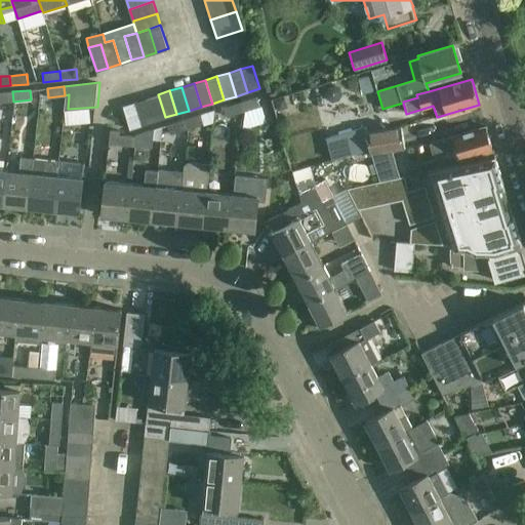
[(0,103),(13,102),(12,91),(0,92),(0,103)]
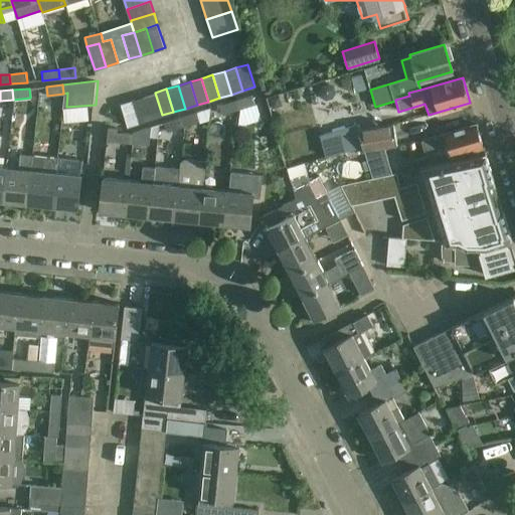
[(155,93),(144,96),(151,119),(162,115),(155,93)]
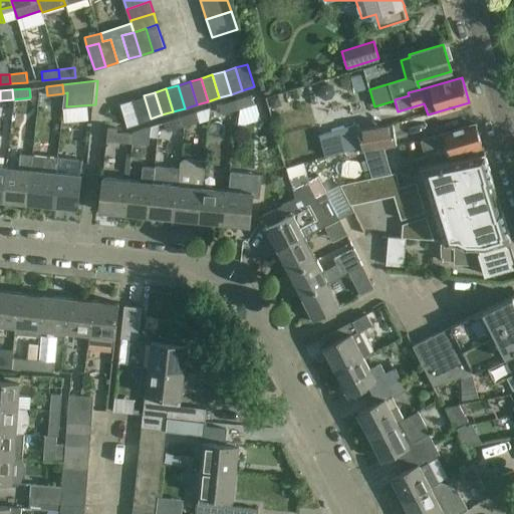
[(144,95),(132,99),(139,122),(151,118),(144,95)]
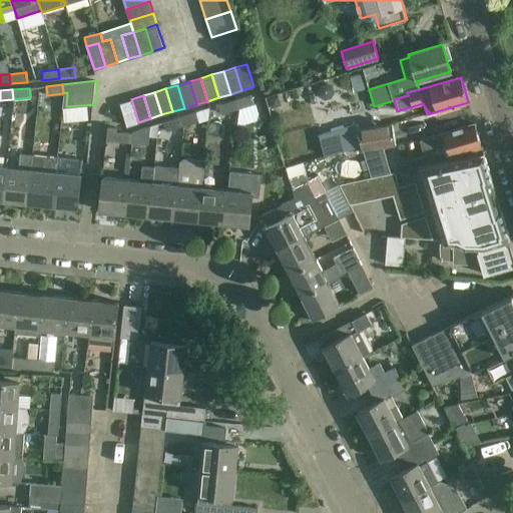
[(233,100),(236,108),(238,108),(243,125),(259,120),(251,95),(233,100)]
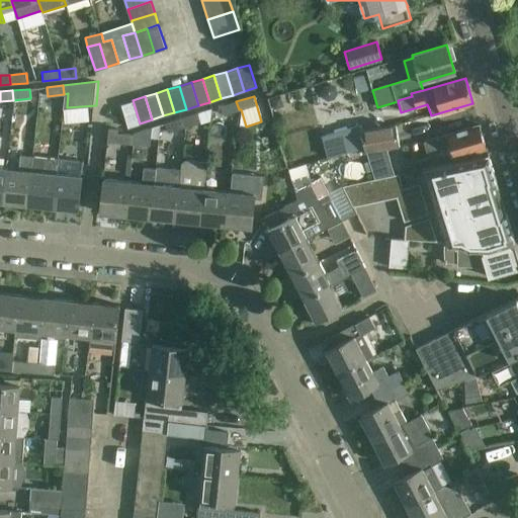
[(140,123),(133,100),(121,103),(128,126),(140,123)]
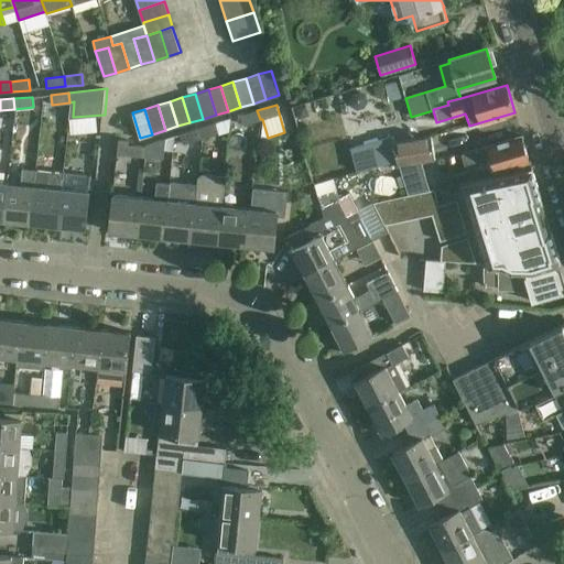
[(243,125),(260,119),(257,110),(240,116),(243,125)]
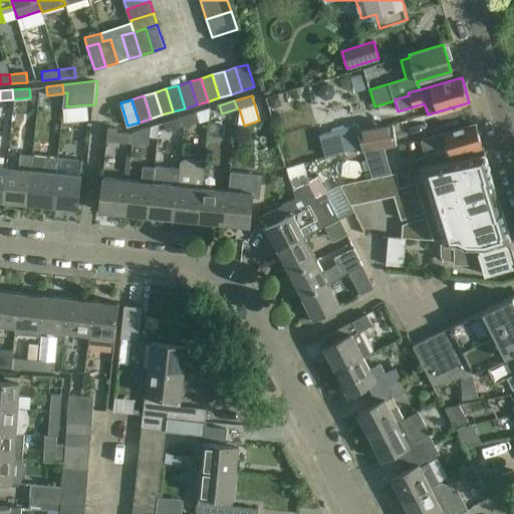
[(195,112),(179,117),(181,126),(198,121),(195,112)]
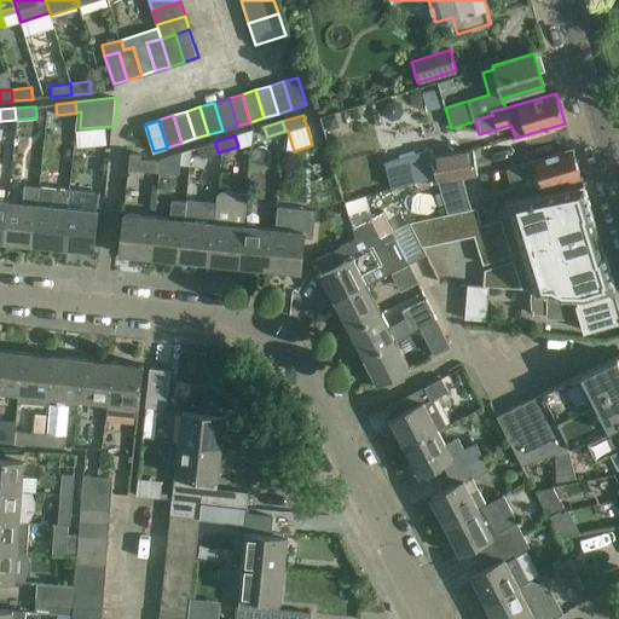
[(218,152),(215,142),(197,146),(200,157),(218,152)]
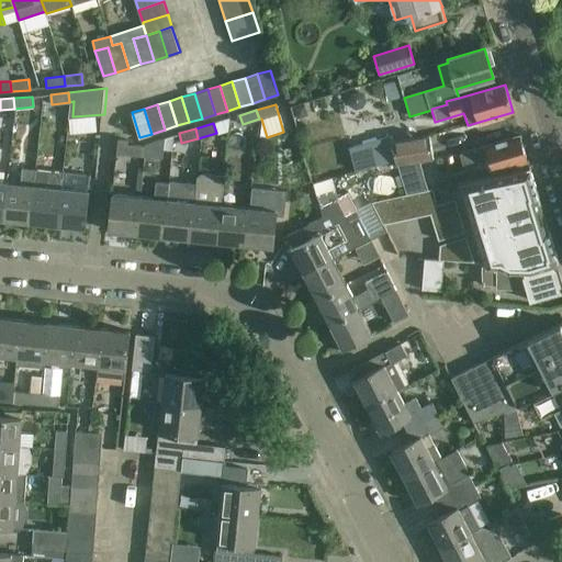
[(428,135),(390,142),(394,158),(396,164),(434,158),(428,135)]
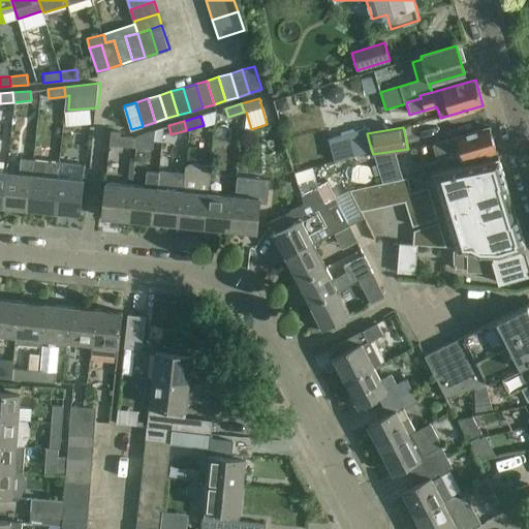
[(136,135),(135,146),(152,148),(153,141),(162,142),(164,128),(154,130),(155,128),(136,135)]
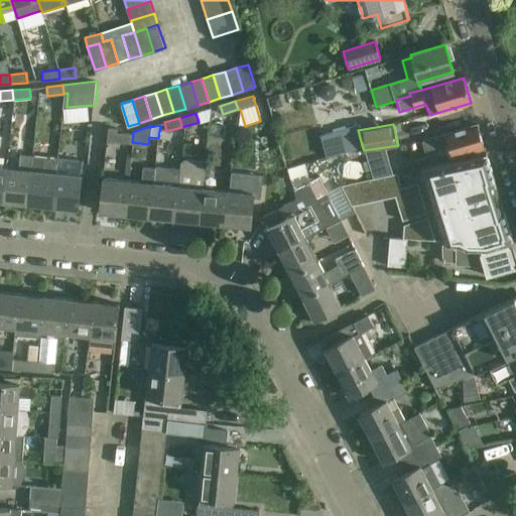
[(484,148),(477,125),(422,141),(425,151),(448,144),(453,157),(484,148)]
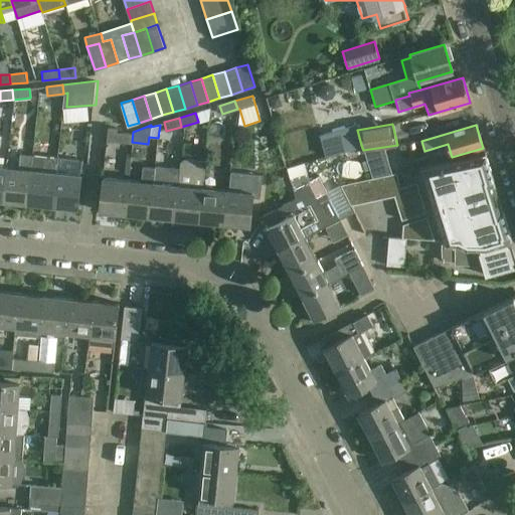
[(106,139),(132,142),(133,133),(117,132),(117,127),(108,126),(106,139)]
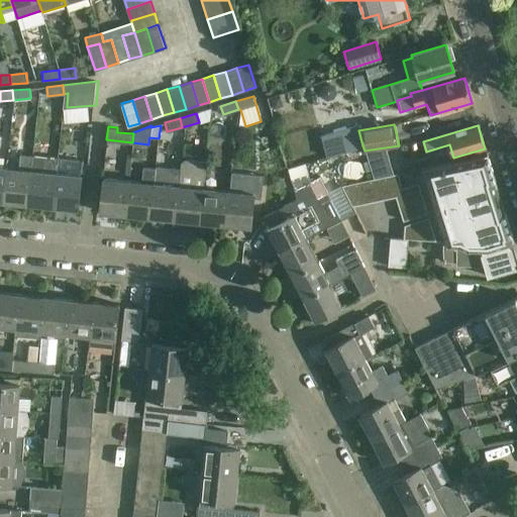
[(363,145),(358,130),(357,126),(323,136),(328,154),(338,151),(363,145)]
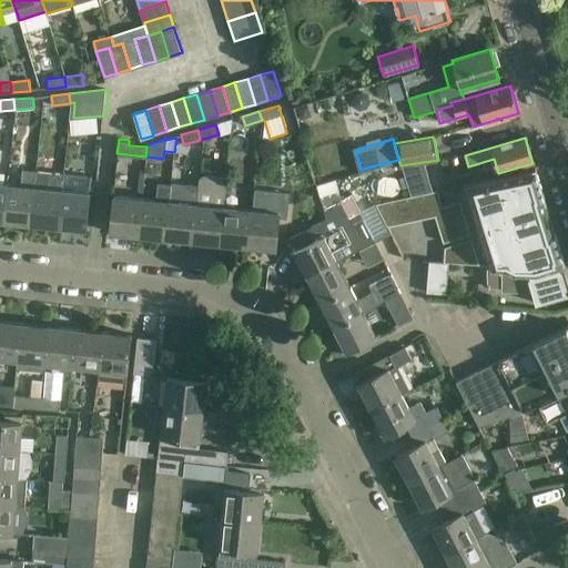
[(2,222),(29,225),(34,171),(21,170),(19,186),(7,185),(2,222)]
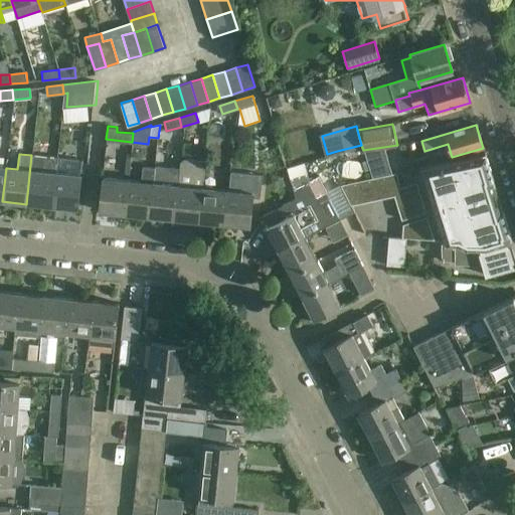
[(328,154),(320,157),(327,183),(345,179),(340,163),(331,165),(328,154)]
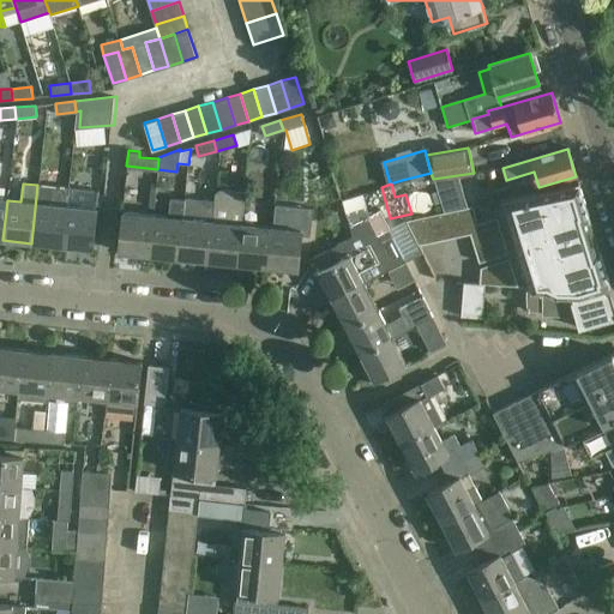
[(531,275),(536,292),(546,292),(555,296),(581,298),(609,289),(608,284),(609,283),(599,250),(597,250),(595,242),(596,242),(595,240),(591,228),(590,226),(588,220),(589,218),(578,184),(509,199),(515,220),(516,218),(516,217),(522,216),(528,238),(523,240),(522,236),(521,238),(525,256),(528,254),(527,252),(531,250),(540,276),(534,277),(534,275),(531,275)]
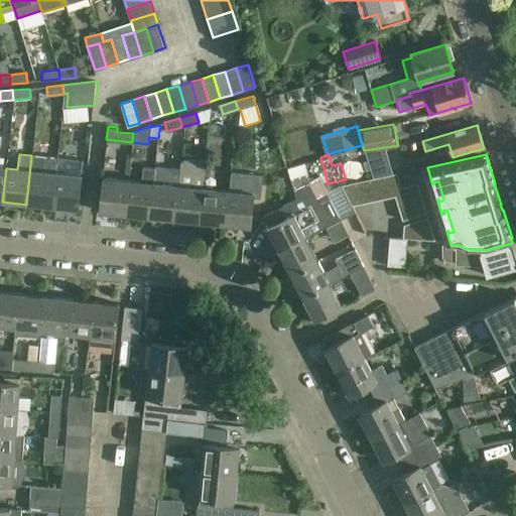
[(26,205),(51,207),(56,158),(31,155),(26,205)]
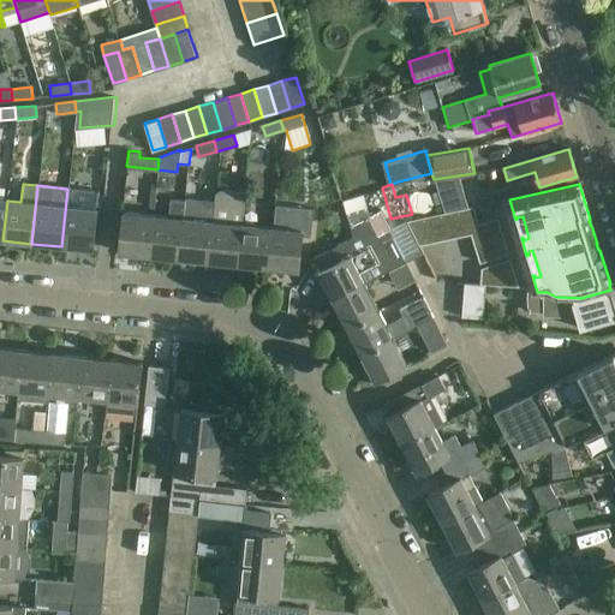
[(67,189),(61,246),(93,250),(99,192),(67,189)]
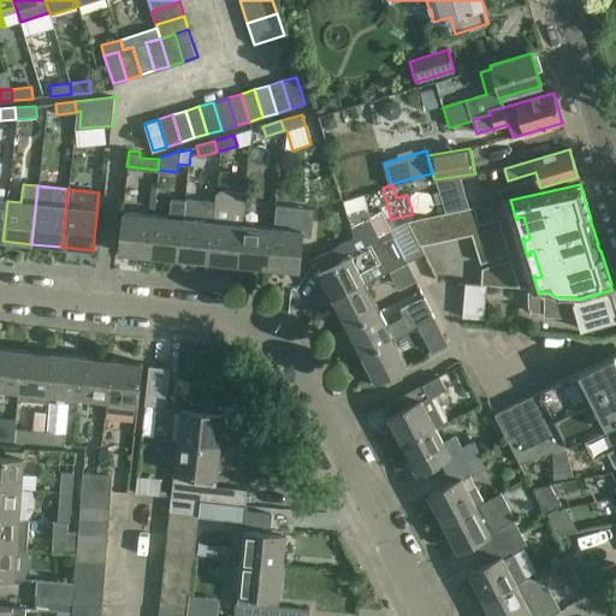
[(215,197),(213,220),(212,220),(207,262),(238,266),(243,223),(246,195),(220,193),(215,197)]
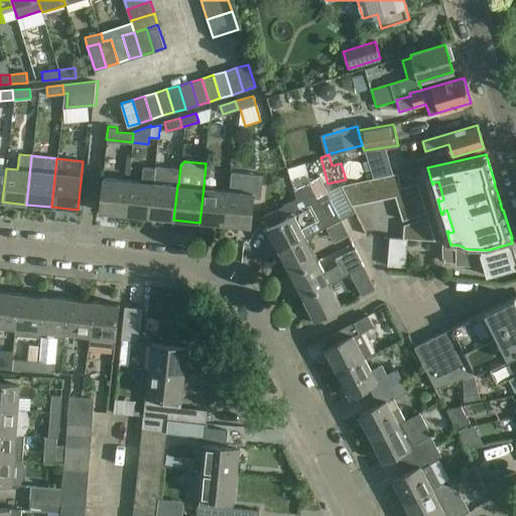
[(124,215),(149,217),(152,181),(154,168),(142,167),(140,180),(128,179),(124,215)]
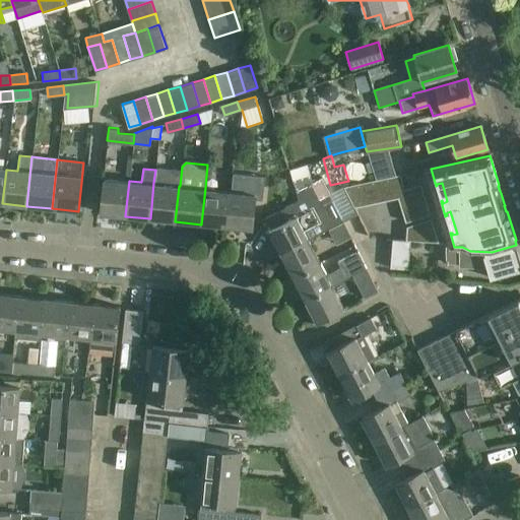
[(229,191),(224,226),(252,230),(255,200),(262,200),(264,177),(233,174),(231,191),(229,191)]
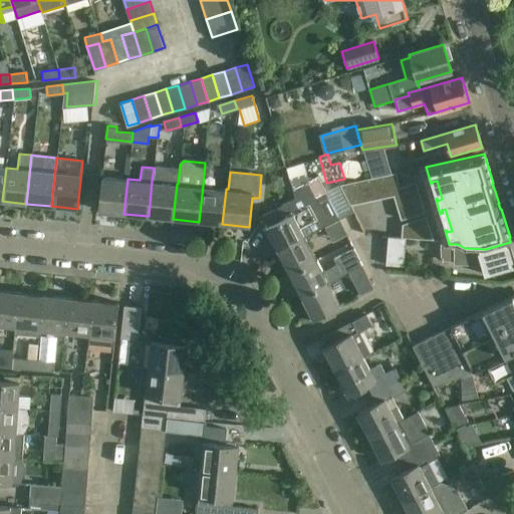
[(349,205),(350,205),(394,197),(401,220),(425,213),(416,183),(399,188),(396,174),(371,179),(339,185),(349,205)]
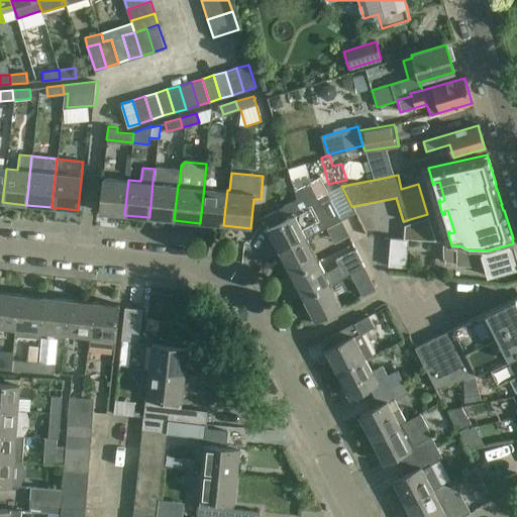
[(100,212),(124,215),(128,180),(104,177),(100,212)]
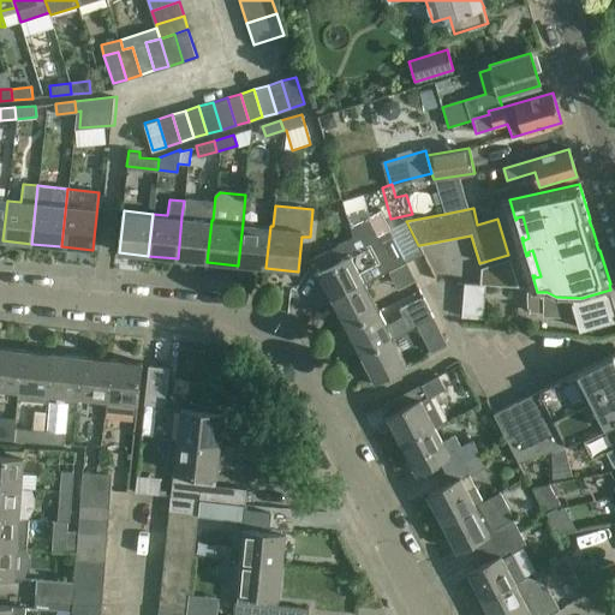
[(212,220),(181,216),(178,258),(207,262),(212,220)]
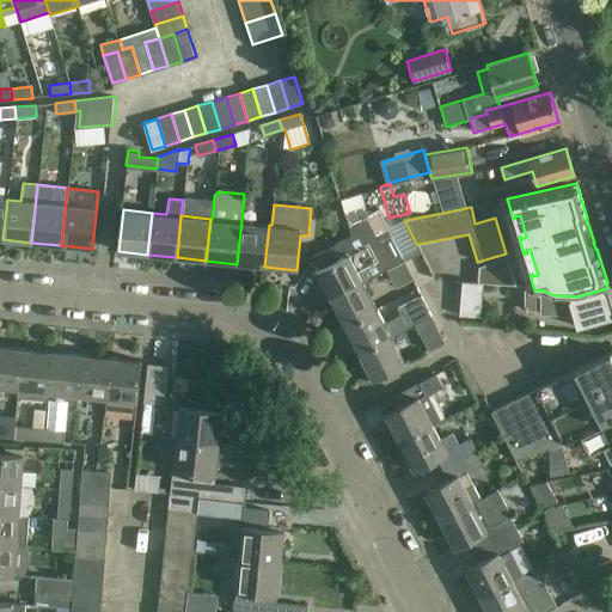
[(316,271),(330,298),(363,281),(363,282),(393,265),(403,261),(391,238),(378,244),(365,216),(347,226),(350,237),(310,258),(317,271),(316,271)]
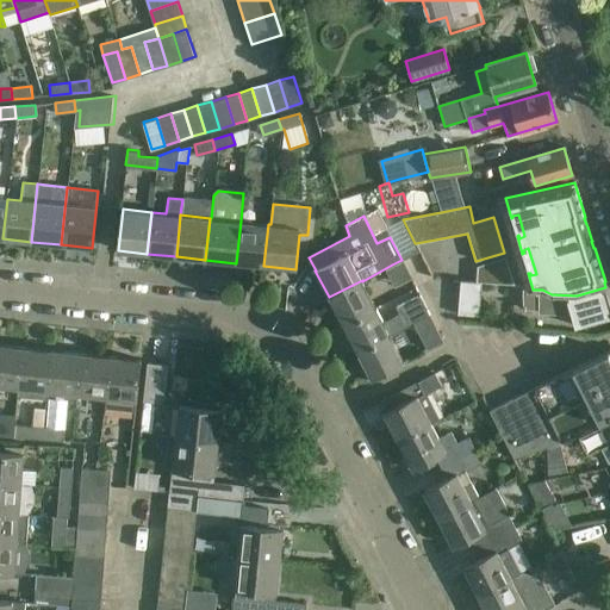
[(268,224),(241,221),(236,263),(263,266),(268,224)]
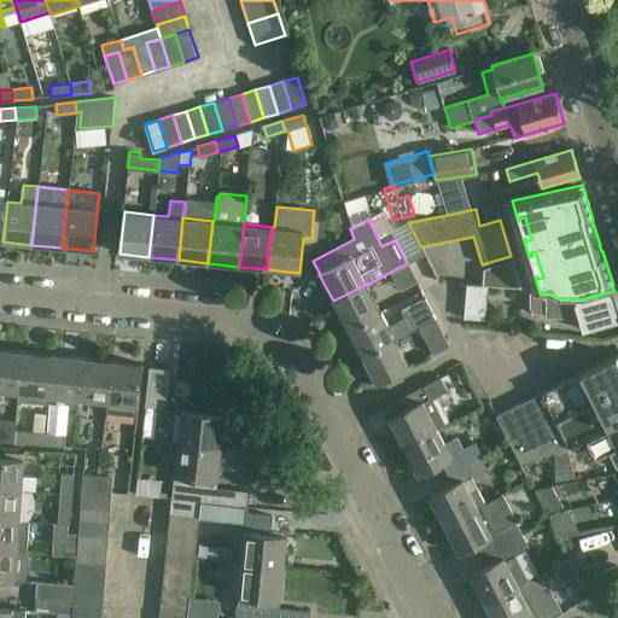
[(482,286),(488,286),(520,289),(512,261),(483,269),(482,286)]
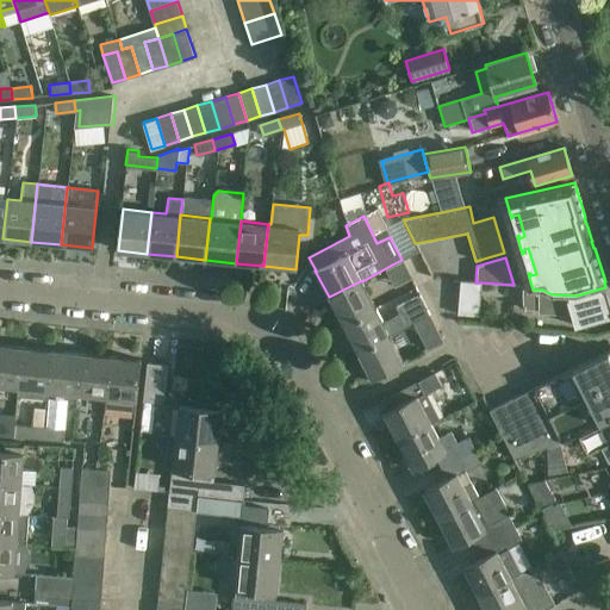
[(409,275),(402,260),(392,265),(399,280),(409,275)]
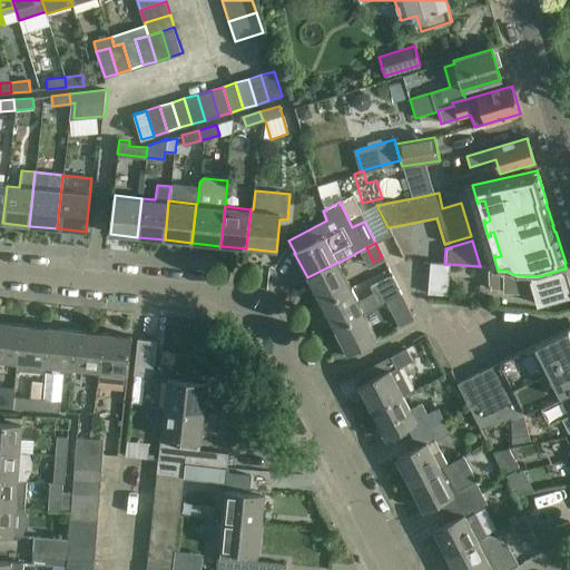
[(307,277),(320,303),(352,287),(338,263),(338,262),(307,277)]
